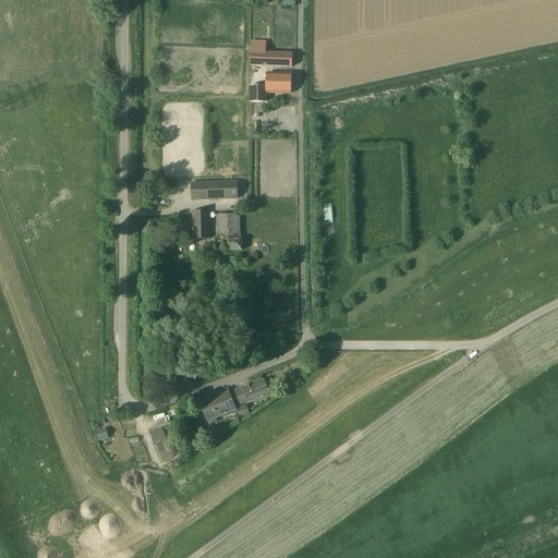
[(251,43),(250,67),(292,69),(292,55),(265,53),(266,43),(251,43)]
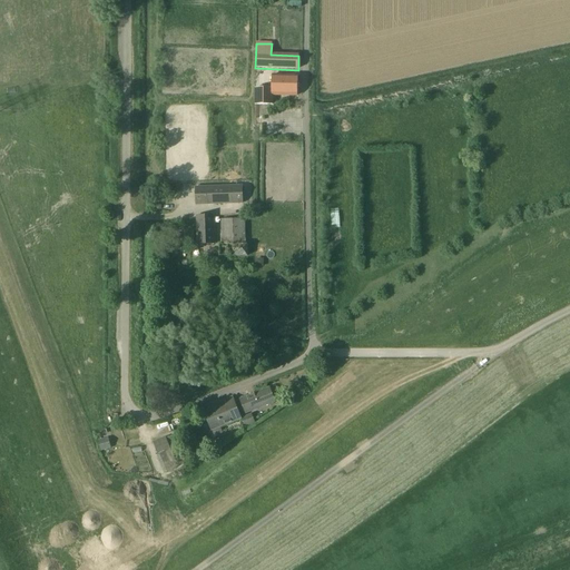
[(273,106),(273,96),(298,96),(298,77),(273,76),(272,89),(255,88),(255,106),(273,106)]
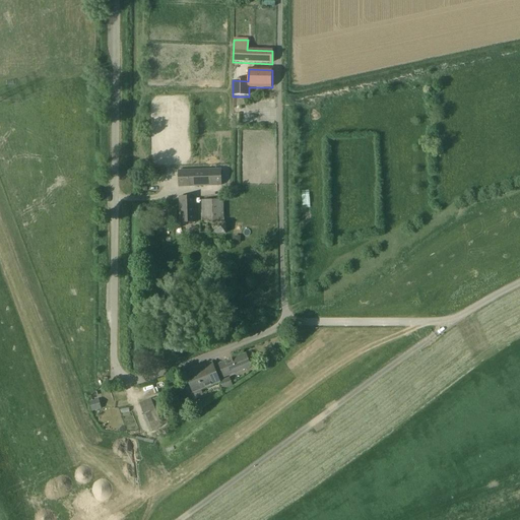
[(178,171),(179,188),(221,186),(221,169),(178,171)]
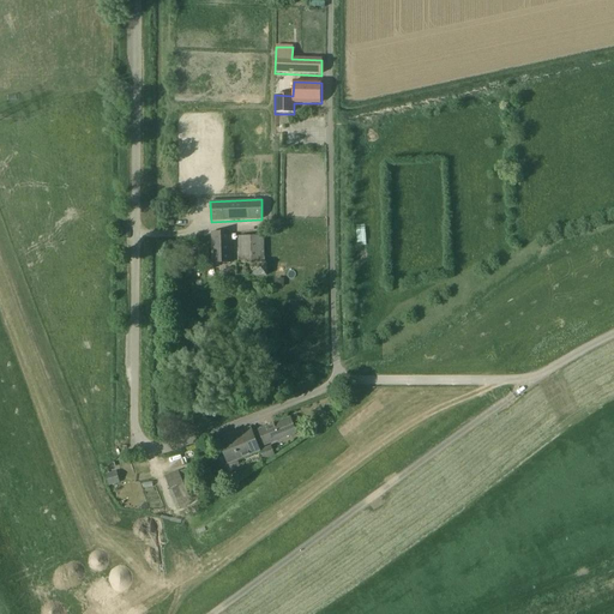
[(212,264),(233,264),(232,233),(211,233),(212,264)]
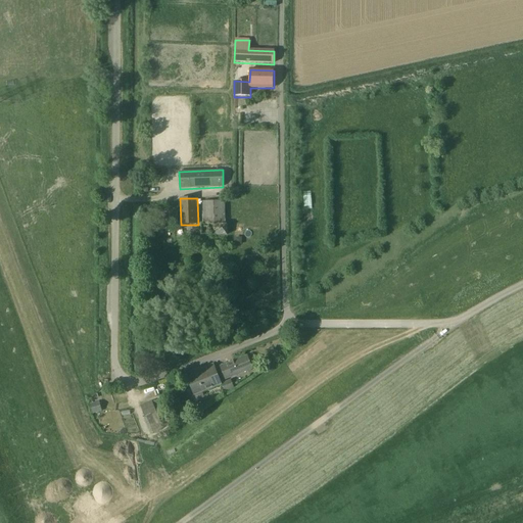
[(227,224),(225,224),(225,201),(203,202),(204,224),(201,224),(201,236),(227,236),(227,224)]
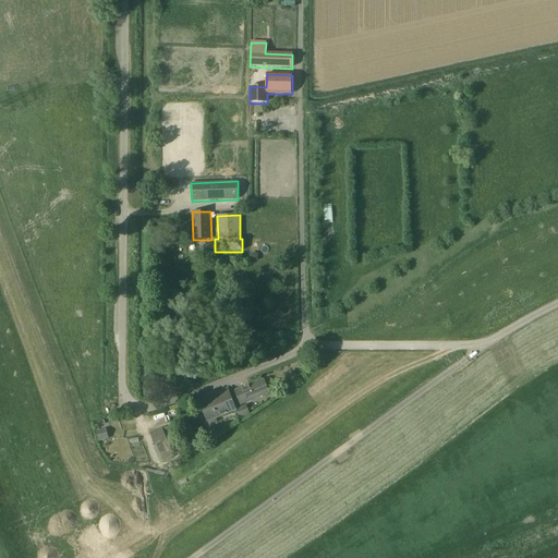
[(335,252),(335,238),(326,238),(326,252),(335,252)]
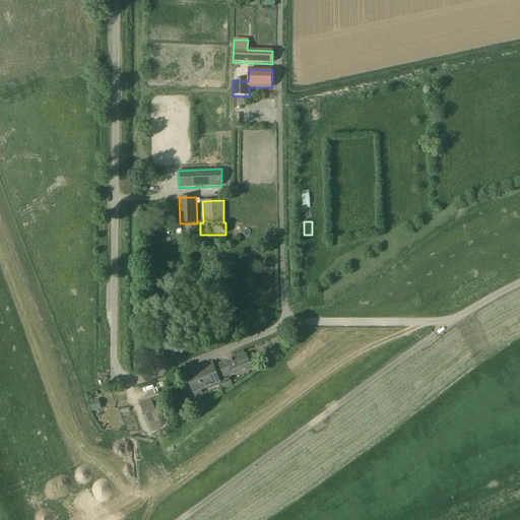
[(224,378),(245,370),(252,367),(246,353),(240,356),(219,365),(224,378)]
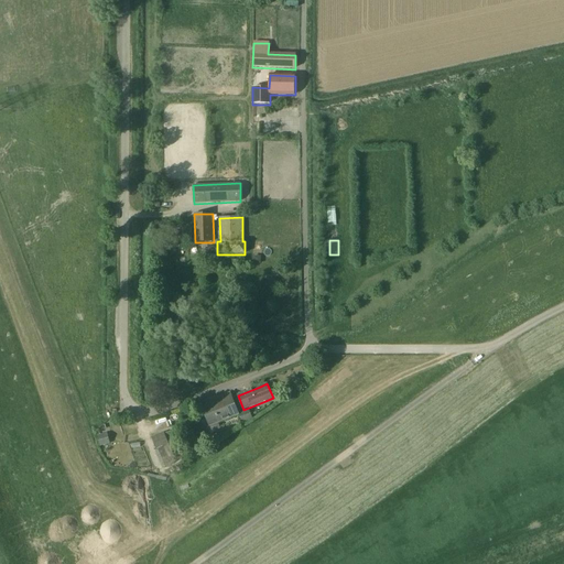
[(238,414),(230,393),(218,398),(220,401),(202,408),(209,426),(238,414)]
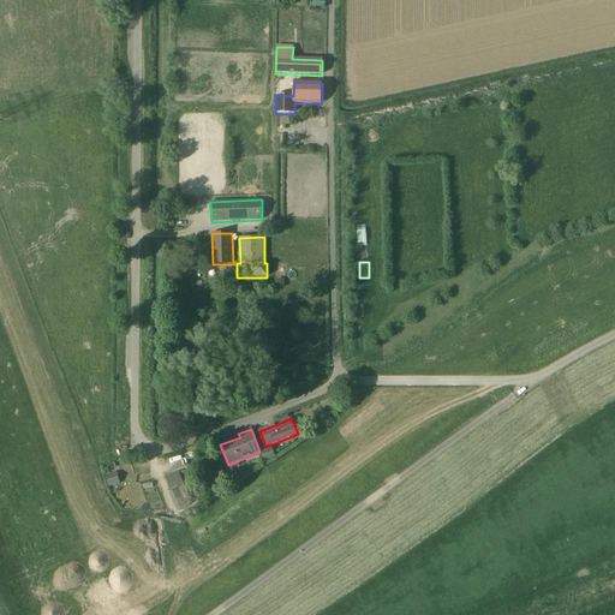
[(261,451),(263,458),(264,461),(275,457),(273,447),(261,451)]
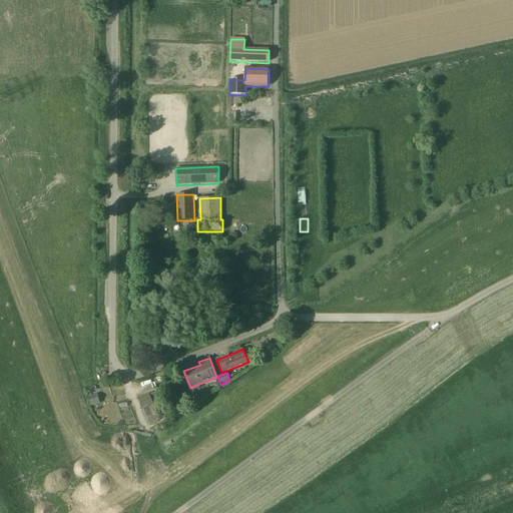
[(155,392),(150,394),(154,404),(159,402),(155,392)]
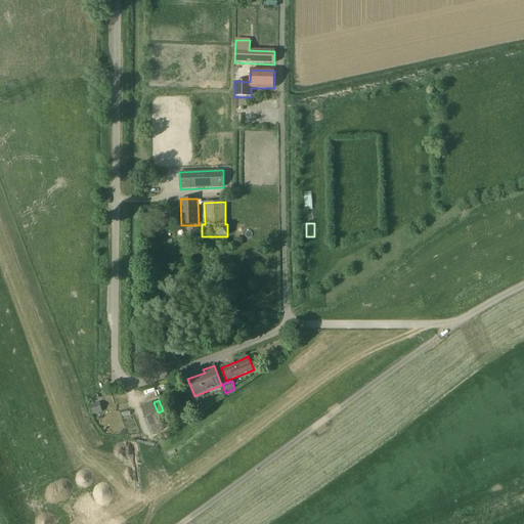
[(99,402),(98,403),(90,405),(92,415),(101,411),(99,402)]
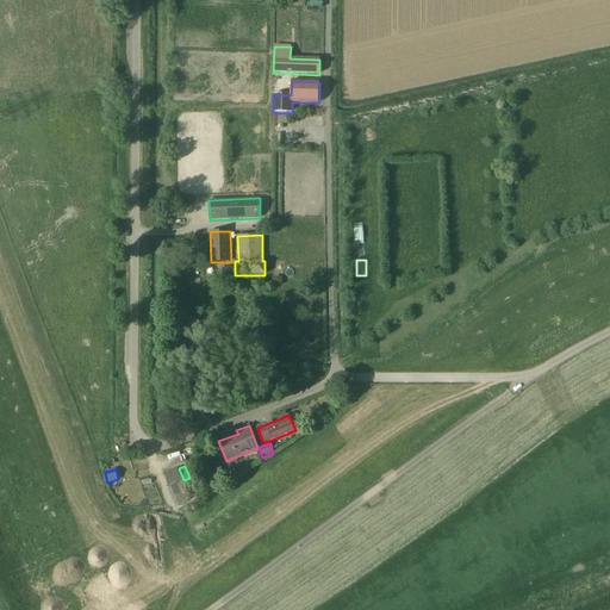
[(163,474),(168,485),(169,486),(182,481),(178,468),(163,474)]
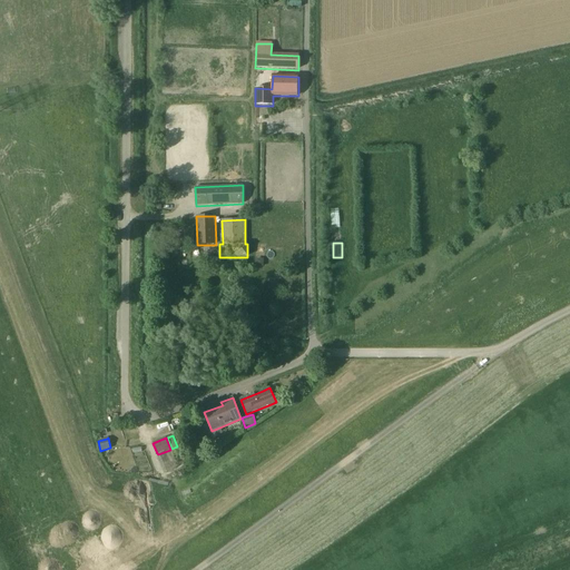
[(172,450),(157,457),(164,474),(173,470),(172,467),(177,463),(172,450)]
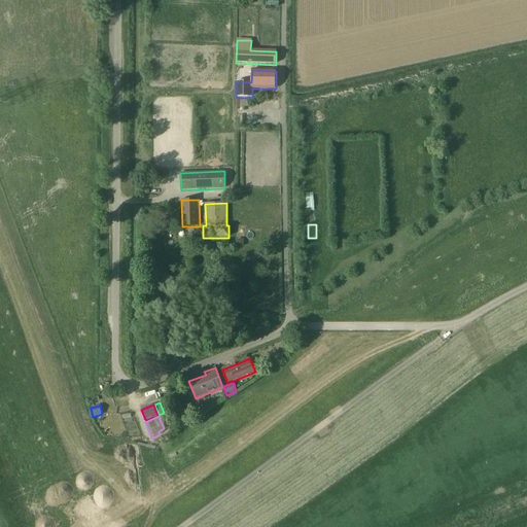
All buildings are outlined.
